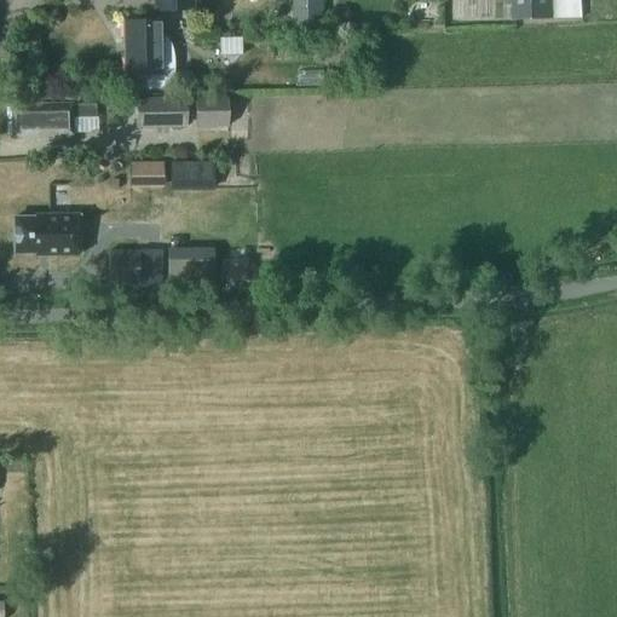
[(329,26),(328,0),(299,0),(300,27),(329,26)]
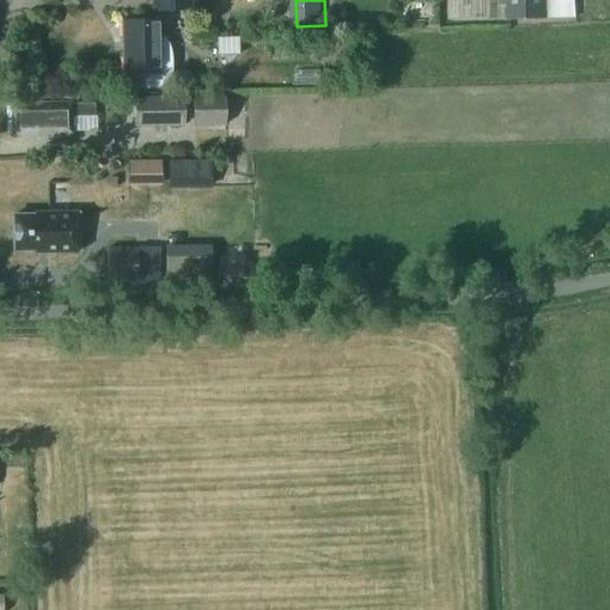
[(508,0),(508,18),(546,17),(546,16),(578,14),(577,0),(508,0)]
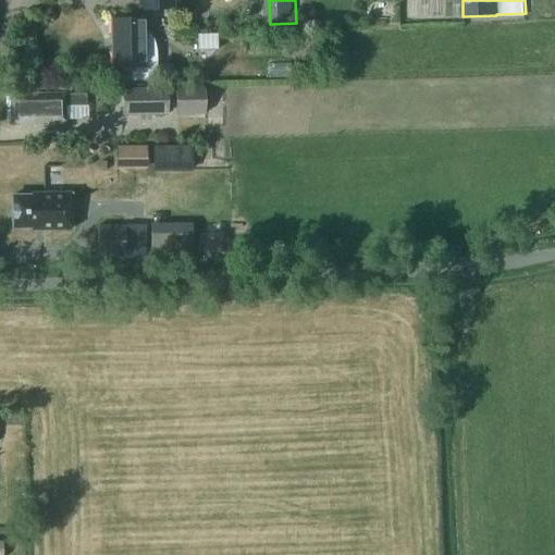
[(155,78),(153,78),(157,62),(157,47),(151,31),(152,31),(152,29),(147,29),(146,16),(113,17),(115,65),(134,65),(134,78),(133,78),(133,81),(155,79),(155,78)]
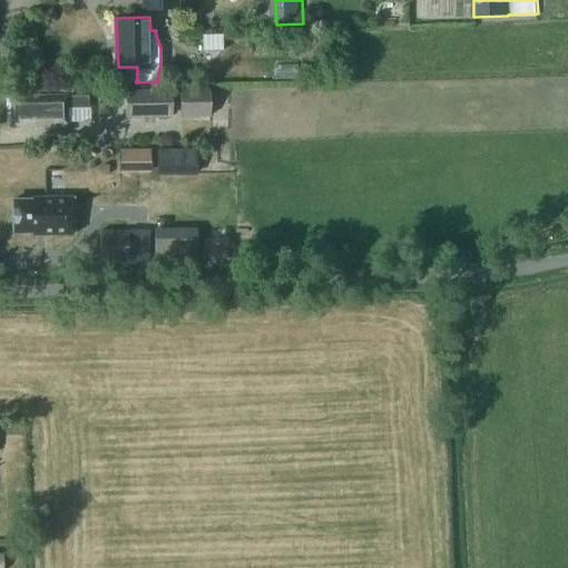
[(325,56),(324,33),(293,33),(293,56),(325,56)]
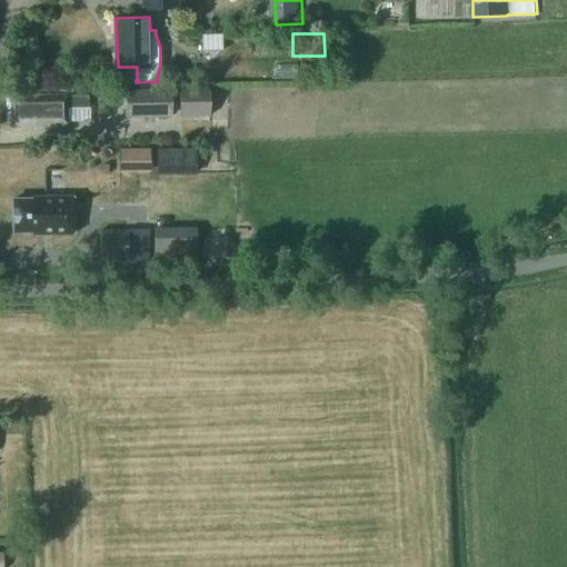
[(128,89),(128,116),(172,115),(171,88),(128,89)]
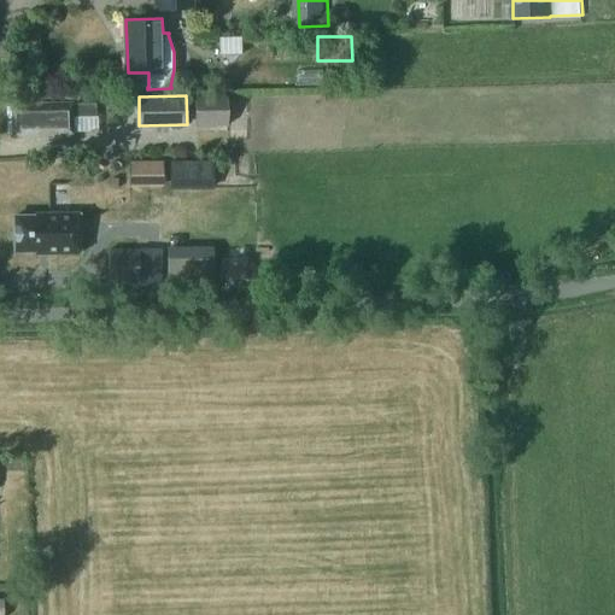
[(201,124),(230,124),(229,95),(201,95),(201,124)]
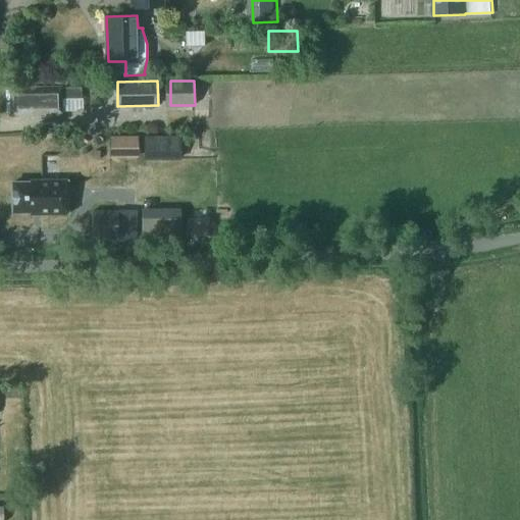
[(83,97),(83,86),(10,87),(11,114),(64,113),(63,98),(83,97)]
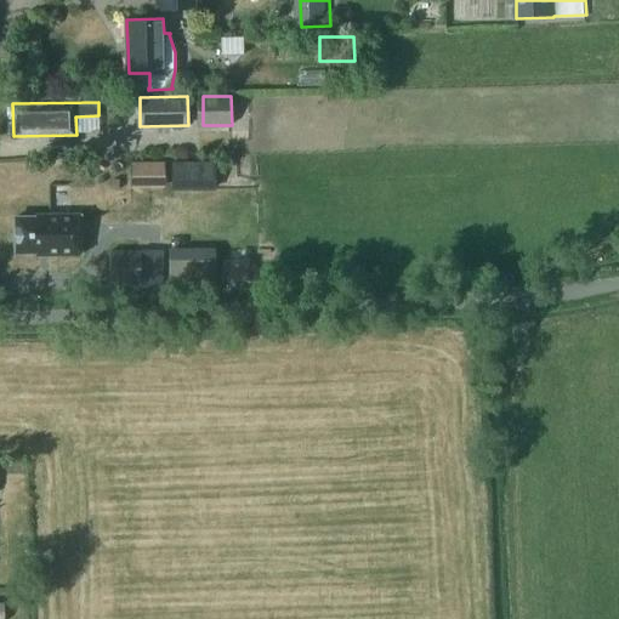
[(214,160),(171,162),(171,189),(215,188),(214,160)]
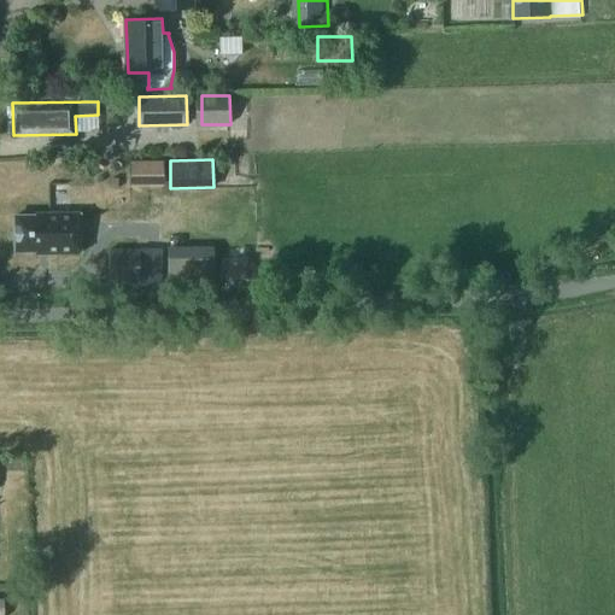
[(164,160),(150,160),(150,182),(164,182),(164,160)]
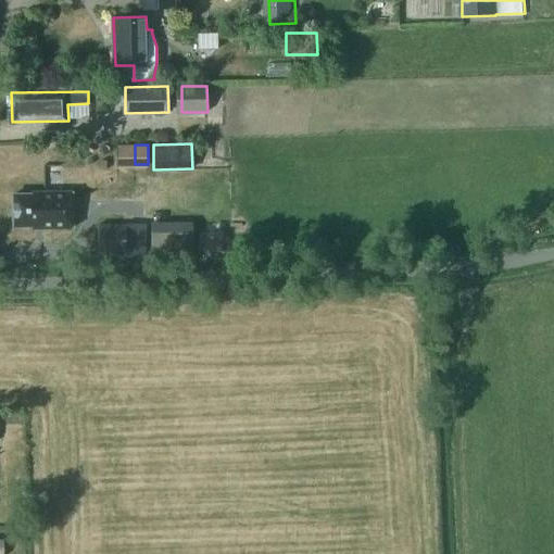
[(33,228),(73,227),(72,190),(33,191),(33,193),(13,193),(14,225),(33,225),(33,228)]
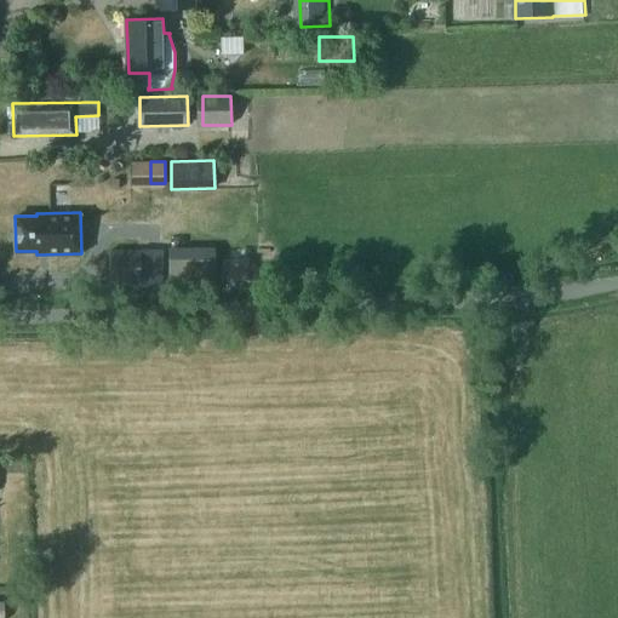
[(215,249),(170,249),(170,280),(215,280),(215,249)]
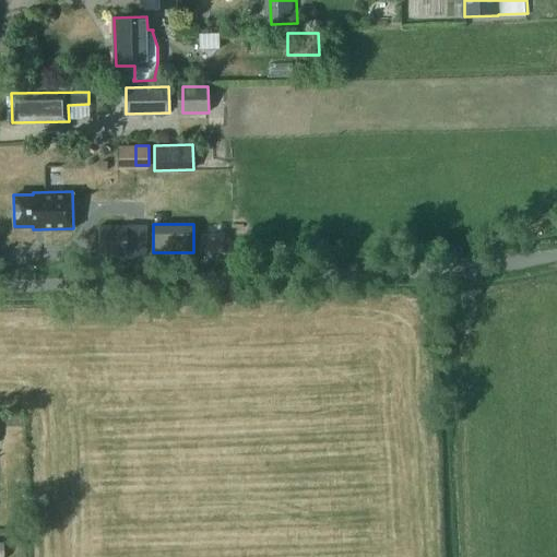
[(144,256),(144,225),(101,225),(99,256),(144,256)]
